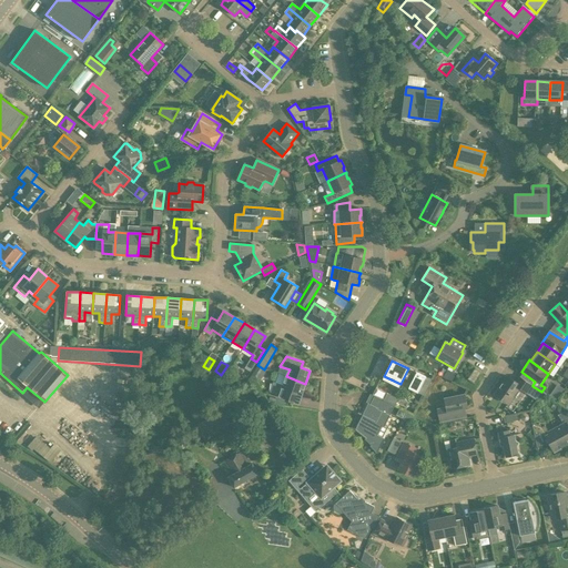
[(475,384),(482,372),(476,368),(468,379),(475,384)]
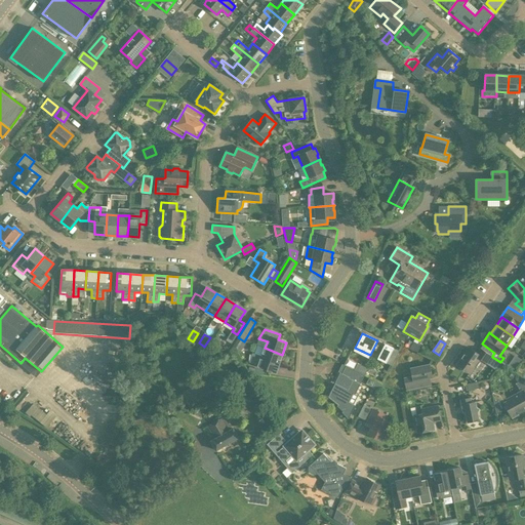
[(399,352),(385,345),(378,359),(392,366),(399,352)]
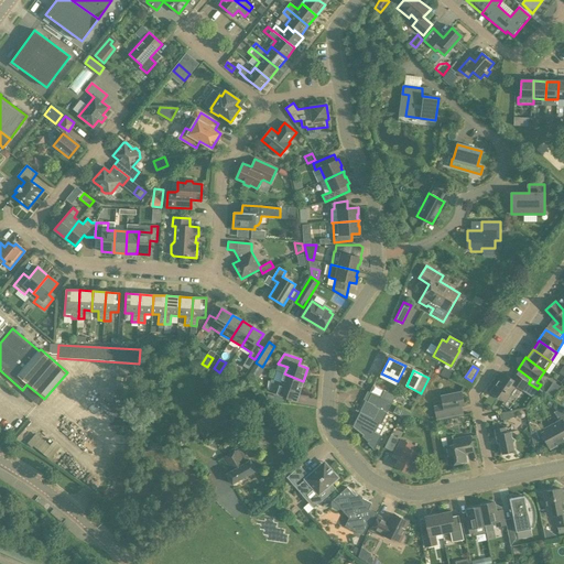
[(300,394),(299,393),(303,381),(284,373),(281,383),(271,379),(269,391),(297,401),(300,394)]
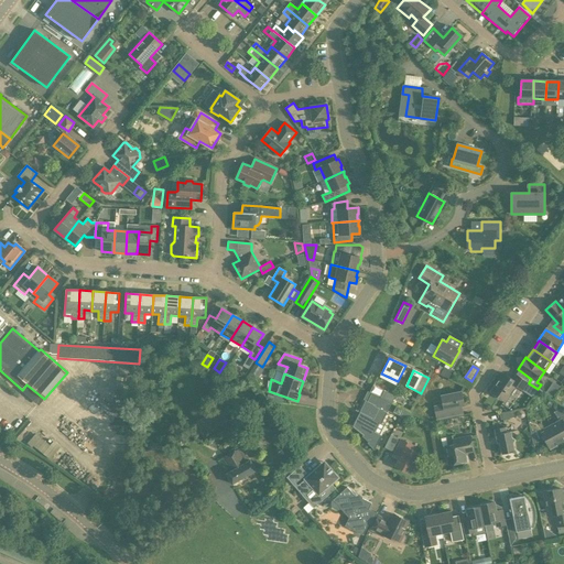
[(523,390),(529,383),(529,382),(521,378),(517,383),(503,375),(491,392),(505,401),(516,386),(523,390)]
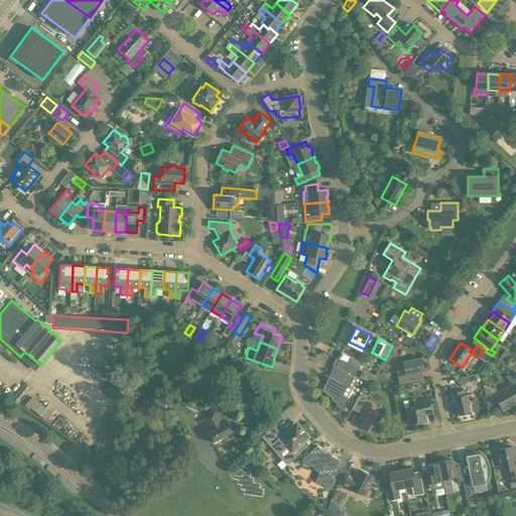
[(499,360),(505,364),(512,354),(506,350),(499,360)]
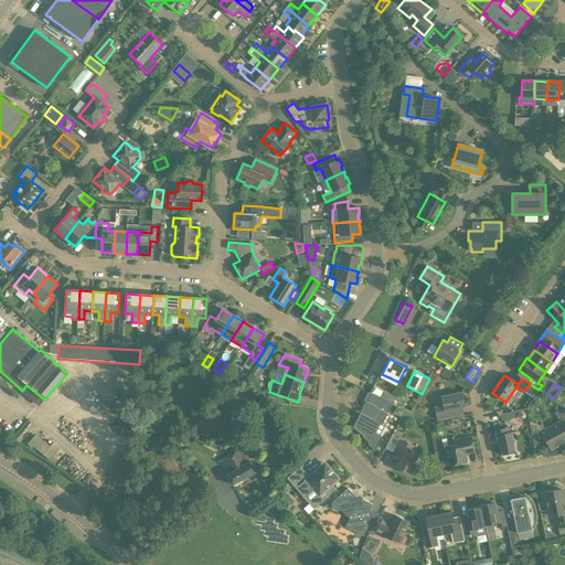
[(385,392),(382,398),(393,404),(396,397),(385,392)]
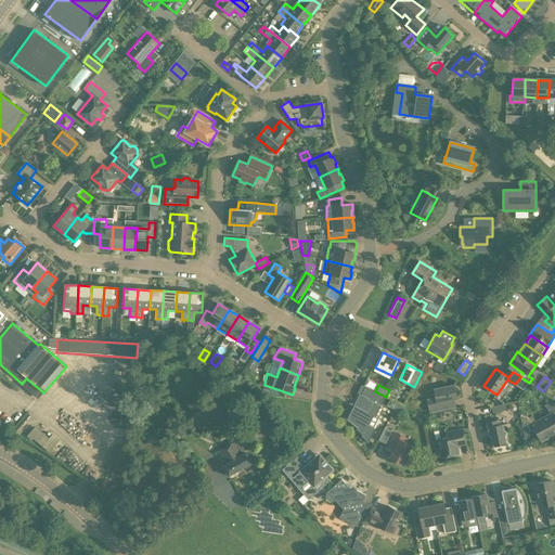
[(360,395),(347,421),(357,428),(357,429),(362,436),(369,443),(375,429),(369,425),(373,416),(375,417),(386,397),(375,391),(364,386),(360,395)]
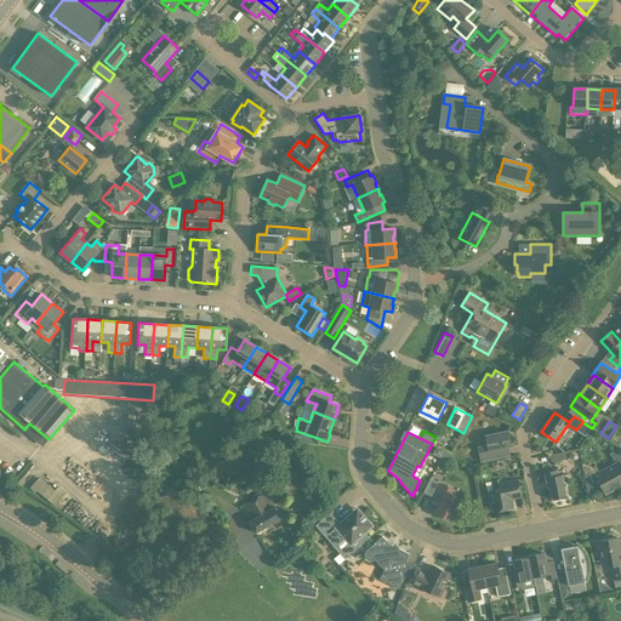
[(488,446),(478,448),(482,462),(510,456),(508,448),(511,446),(508,432),(486,437),(488,446)]
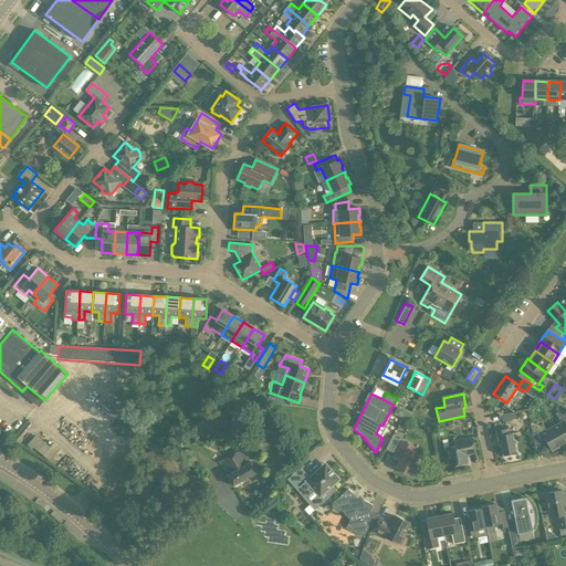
[(561,422),(553,427),(563,444),(565,442),(565,413),(562,410),(556,413),(561,422)]
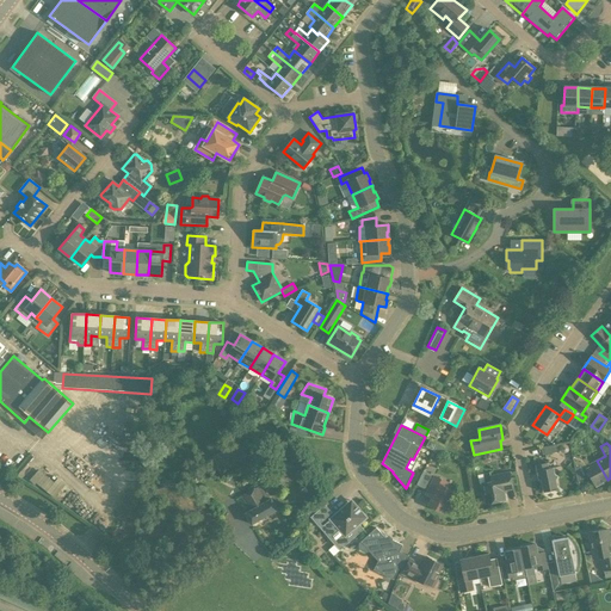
[(542,448),(543,456),(557,452),(556,445),(542,448)]
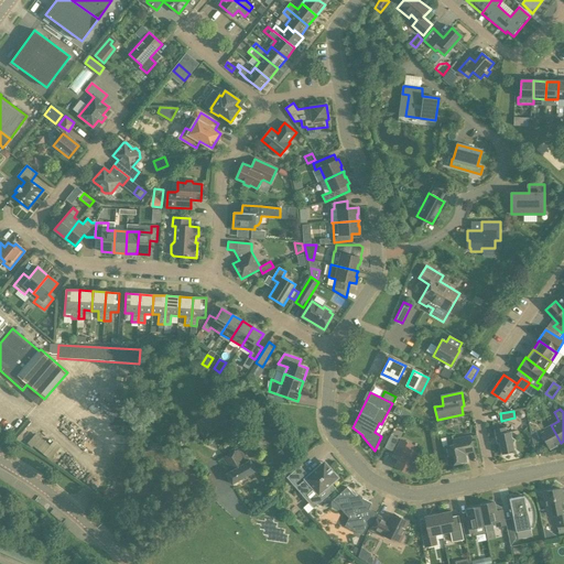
[(551,449),(561,443),(551,425),(544,430),(541,423),(538,425),(535,421),(529,423),(533,444),(546,442),(551,449)]
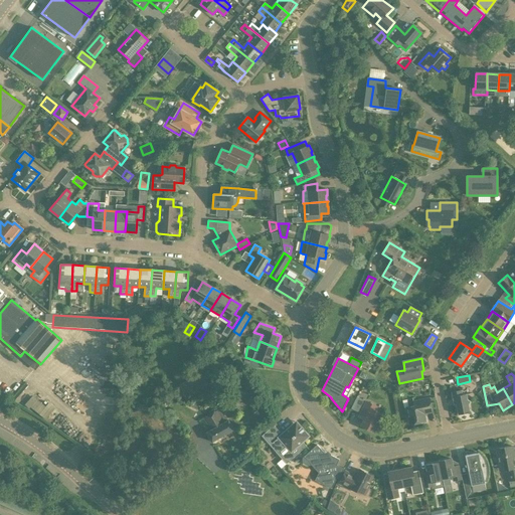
[(468,413),(469,412),(469,410),(470,410),(468,403),(469,403),(470,402),(470,401),(468,399),(467,394),(462,395),(462,390),(452,392),(454,404),(456,404),(458,414),(464,413),(464,414),(468,413)]
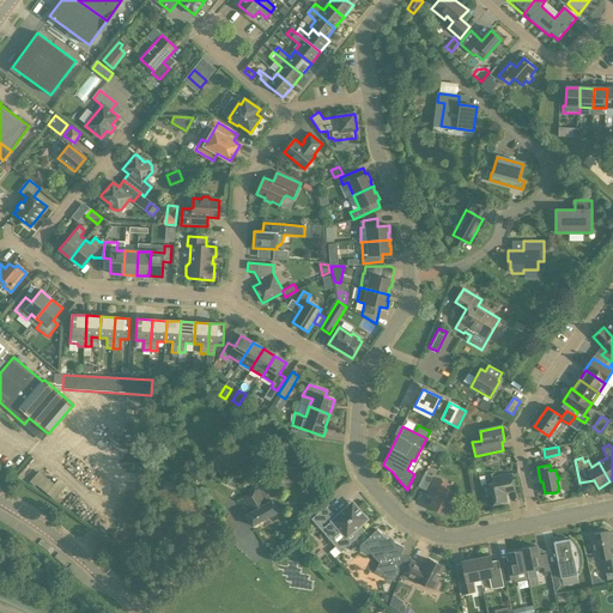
[(292,466),(283,472),(277,475),(253,489),(254,492),(241,499),(249,514),(247,515),(253,527),(278,513),(268,496),(299,479),(292,466)]
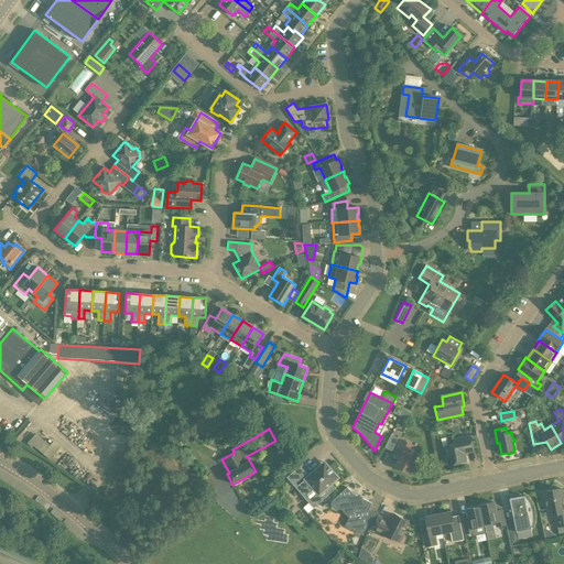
[(33,446),(43,454),(50,445),(35,433),(28,443),(32,447),(33,446)]
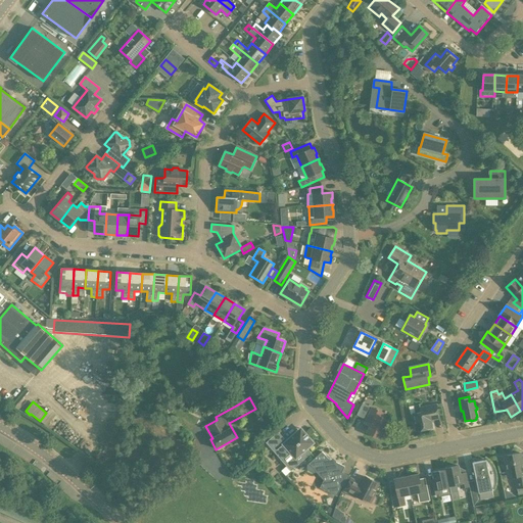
[(357,416),(364,419),(370,407),(363,403),(357,416)]
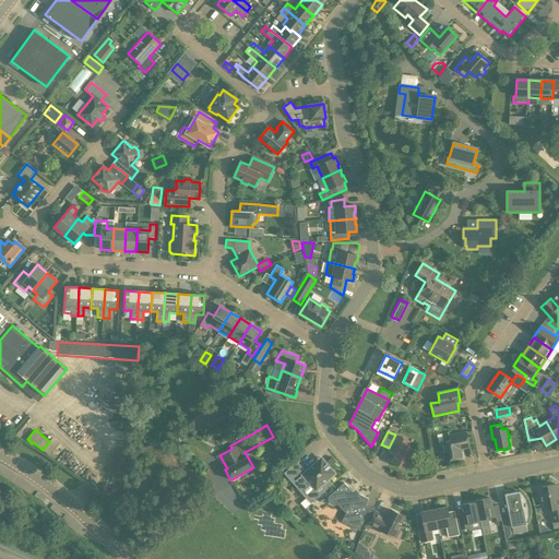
[(462,458),(459,445),(468,443),(466,432),(449,437),(450,441),(441,442),(445,461),(462,458)]
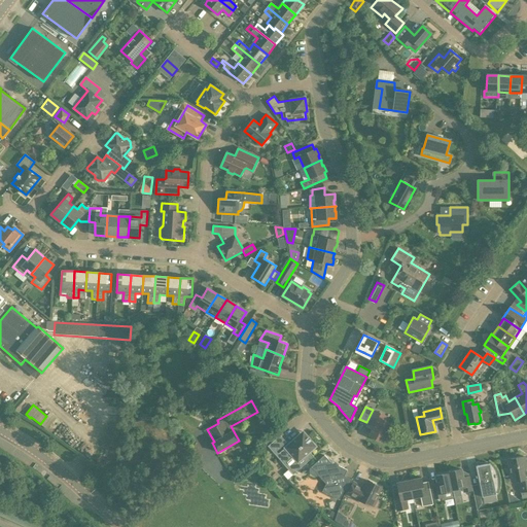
[(378,419),(370,436),(382,443),(385,438),(390,441),(395,431),(389,428),(391,424),(384,420),(386,417),(375,411),(373,417),(378,419)]
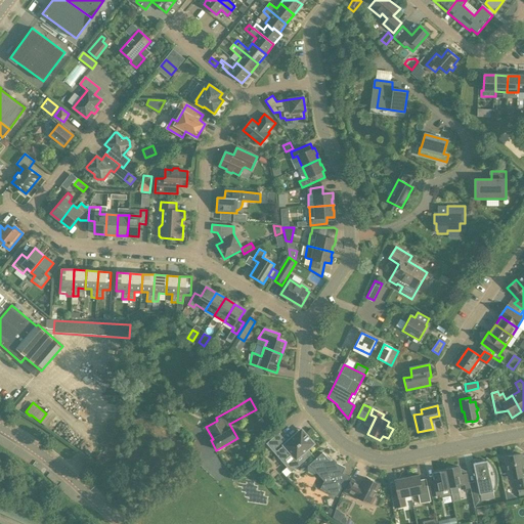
[(314,444),(301,430),(276,451),(293,470),(291,472),(292,472),(312,454),(308,449),(314,444)]
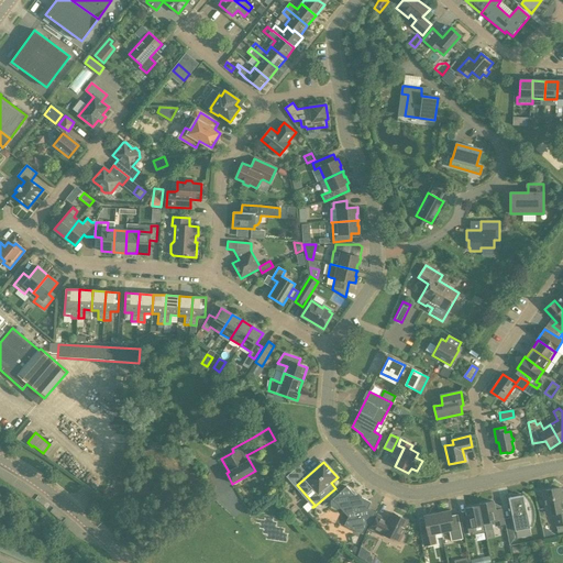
[(289,467),(283,473),(293,484),(306,473),(299,465),(293,471),(289,467)]
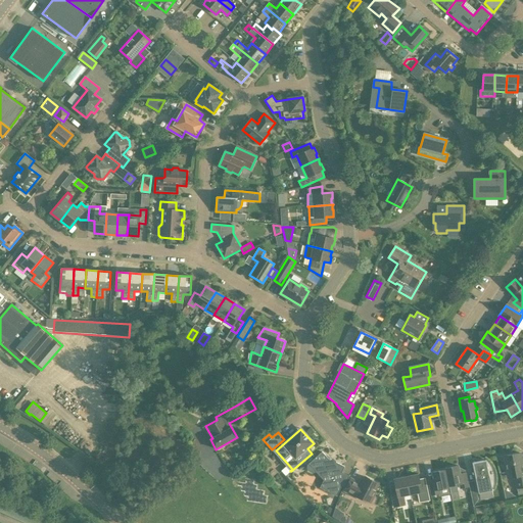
[(313,472),(314,472),(315,472),(316,471),(316,472),(318,470),(326,480),(327,480),(322,489),(336,496),(342,486),(344,487),(349,476),(341,472),(344,467),(335,462),(333,467),(329,463),(330,461),(322,452),(308,464),(310,465),(308,466),(308,467),(308,468),(308,469),(308,470),(310,471),(311,471),(311,472),(312,472),(313,472)]
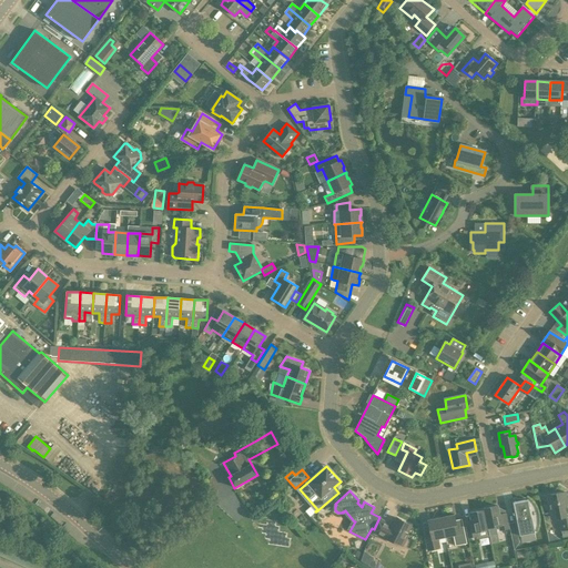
[(554,517),(557,518),(560,518),(565,538),(567,536),(567,509),(567,508),(564,493),(549,496),(554,517)]
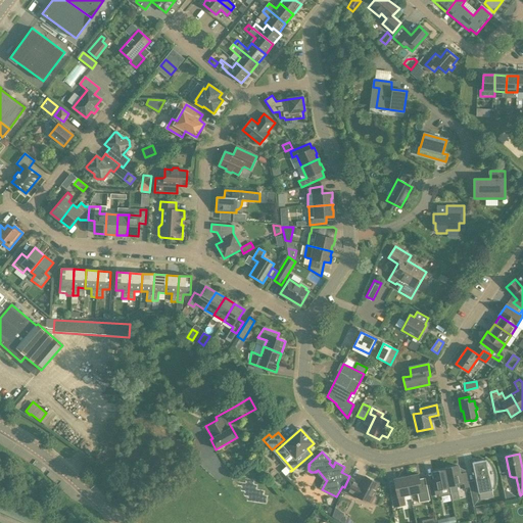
[(492,490),(486,461),(473,463),(479,493),(492,490)]
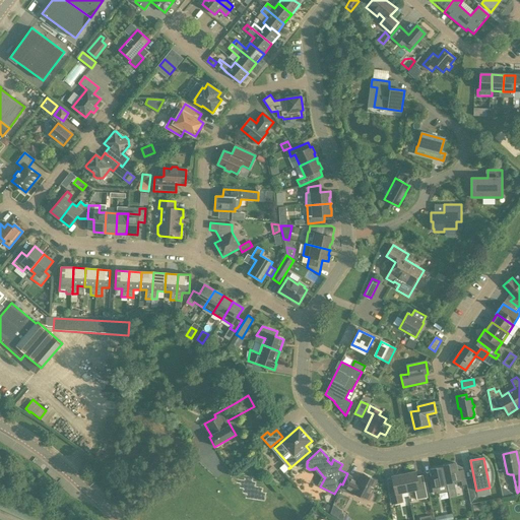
[(455,464),(444,466),(447,482),(446,482),(448,489),(455,486),(453,481),(456,480),(457,486),(466,484),(464,470),(456,471),(455,464)]
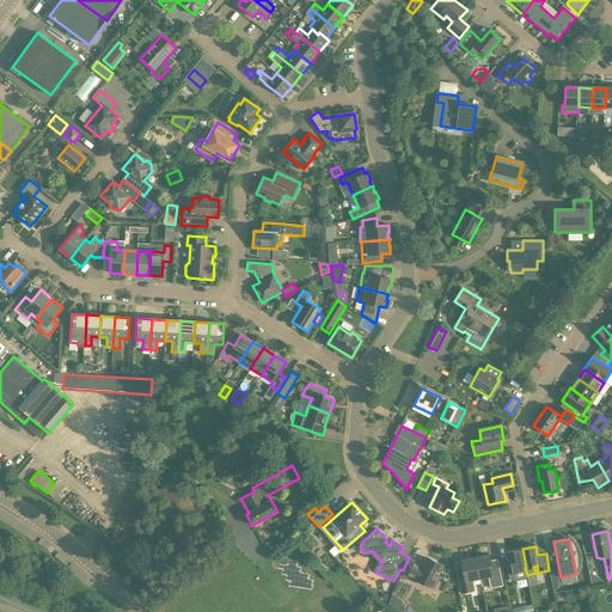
[(524,568),(525,568),(526,568),(522,549),(522,551),(508,554),(509,561),(500,562),(503,581),(526,576),(524,568)]
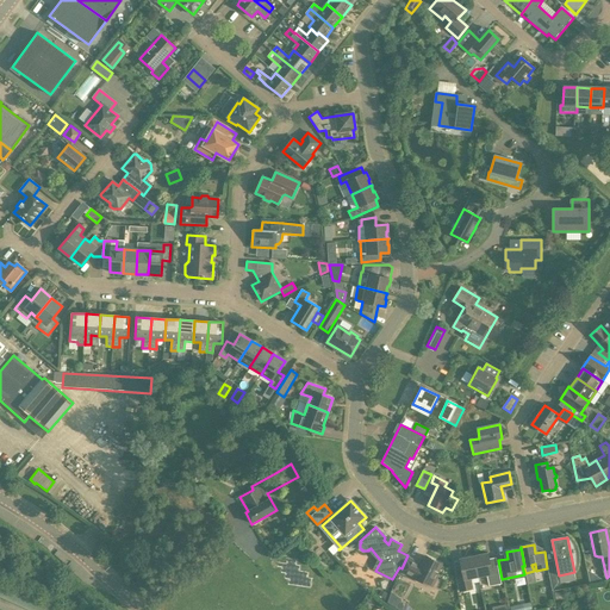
[(474,556),(478,577),(487,574),(490,586),(502,584),(498,567),(491,568),(489,553),(474,556)]
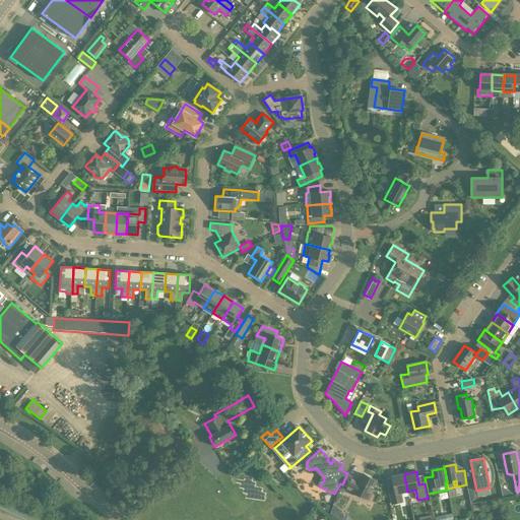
[(364,474),(360,481),(348,476),(342,489),(360,498),(361,496),(369,500),(373,492),(371,491),(376,481),(364,474)]
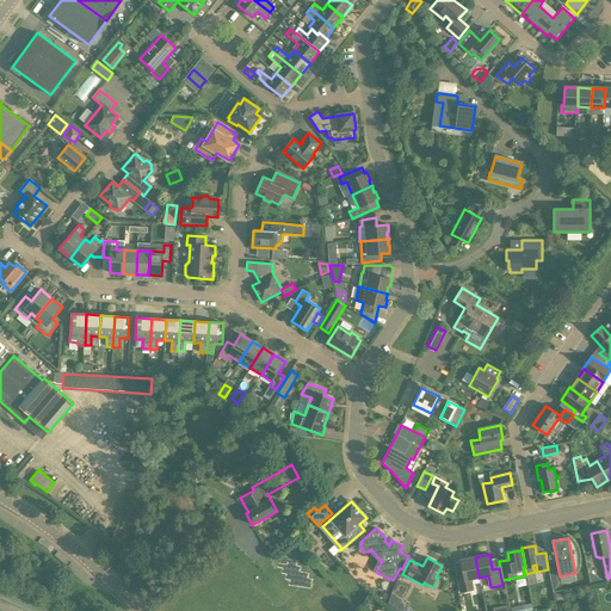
[(474,591),(473,579),(479,578),(475,557),(461,561),(464,574),(456,576),(460,593),(474,591)]
